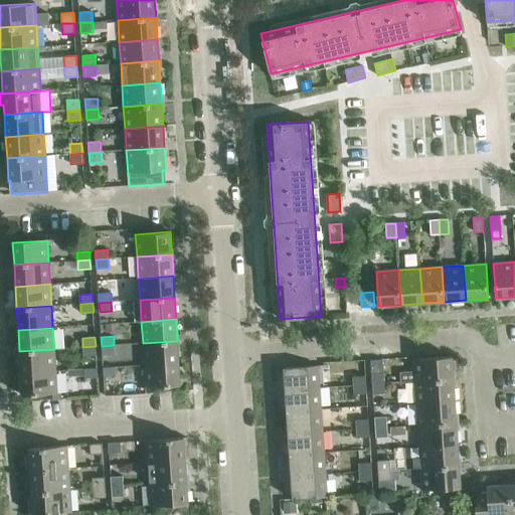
[(143,343),(144,365),(179,363),(177,341),(143,343)]
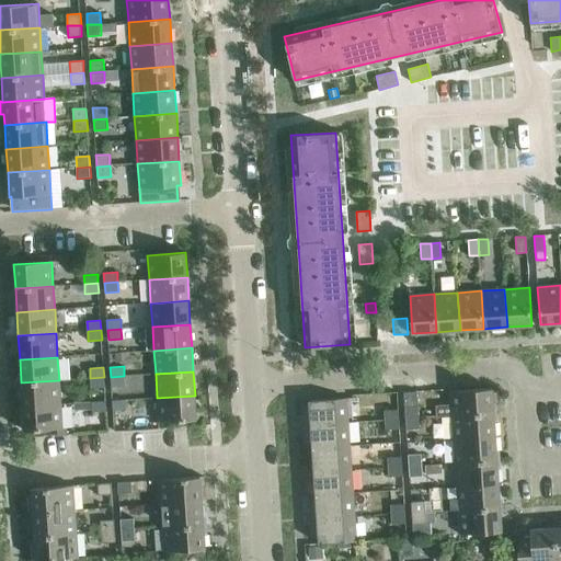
[(124,376),(111,377),(111,387),(125,386),(124,376)]
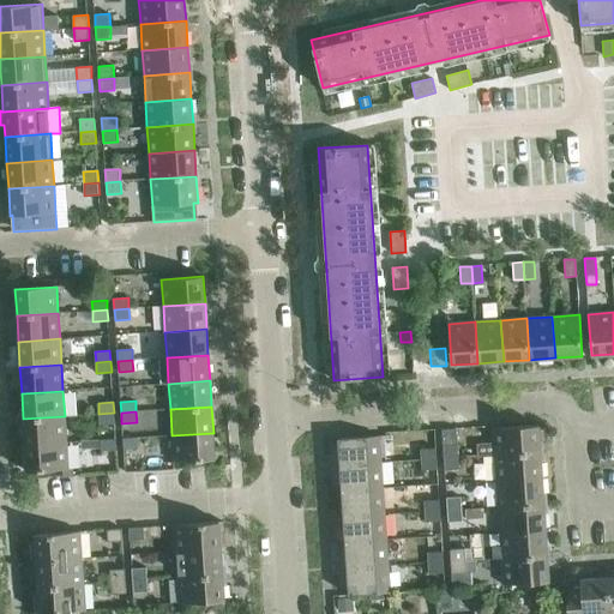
[(114,413),(98,414),(100,425),(114,423),(114,413)]
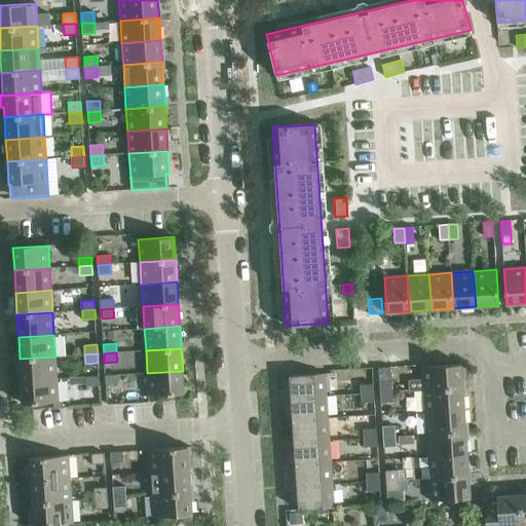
[(20,359),(22,381),(57,379),(55,357),(20,359)]
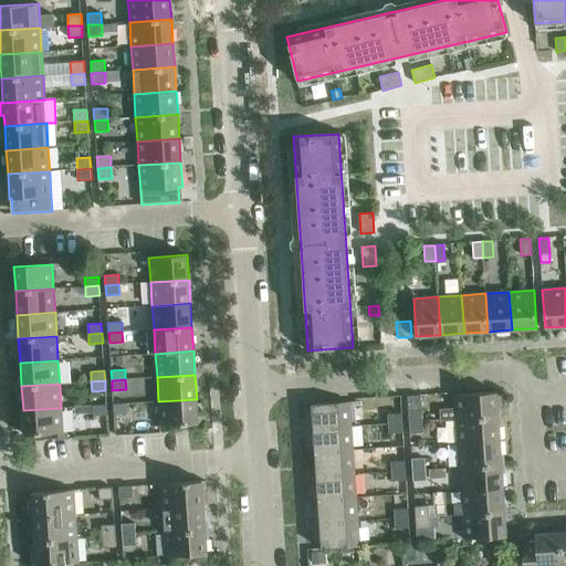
[(454,395),(456,407),(440,408),(440,420),(456,419),(499,417),(496,392),(454,395)]
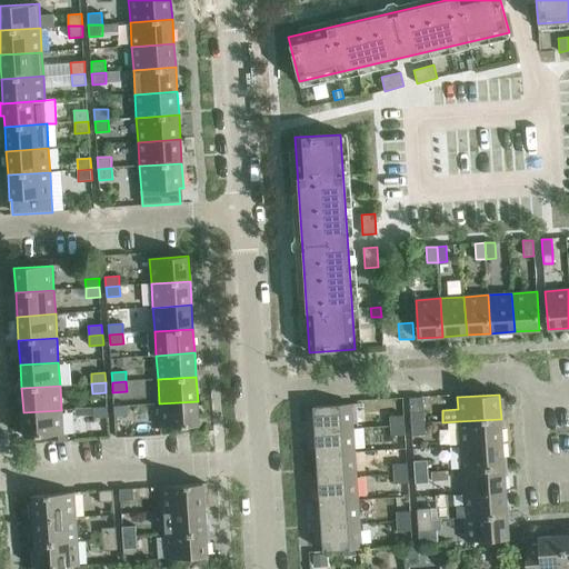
[(422,398),(409,399),(411,425),(425,423),(422,398)]
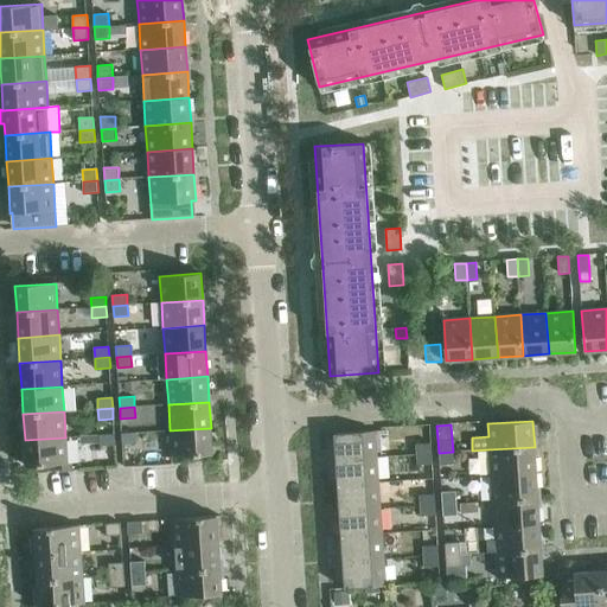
[(212,454),(211,428),(170,430),(172,457),(212,454)]
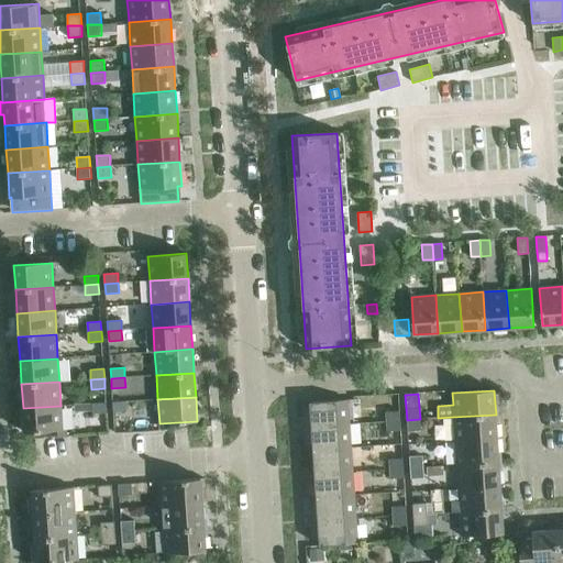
[(311,427),(350,423),(348,399),(310,403),(311,427)]
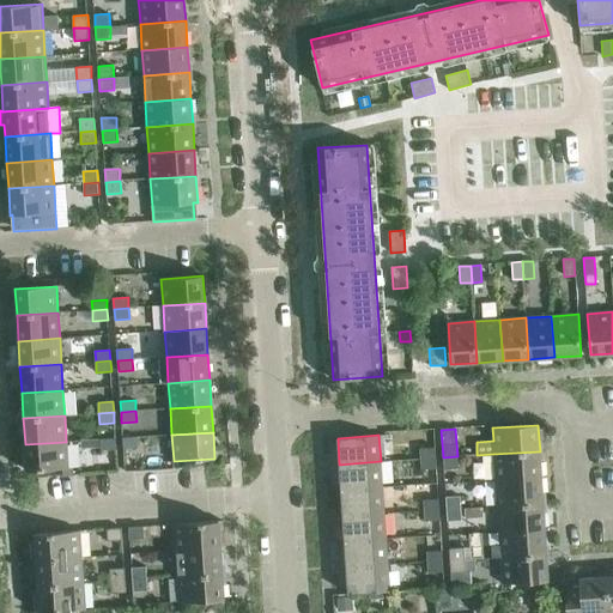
[(122,437),(123,449),(138,448),(138,437),(122,437)]
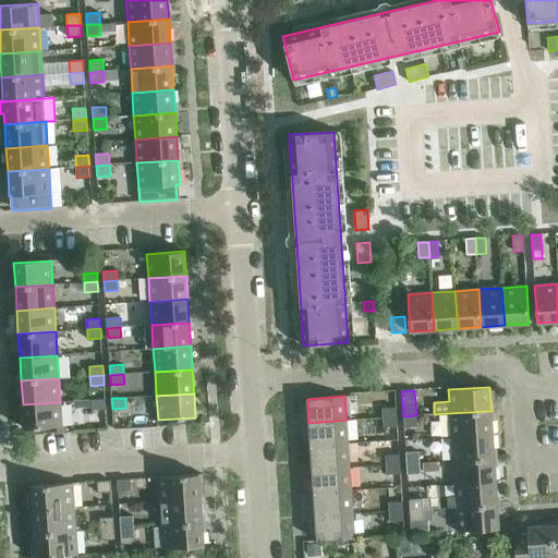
[(92,410),(105,409),(106,409),(105,399),(92,400),(92,410)]
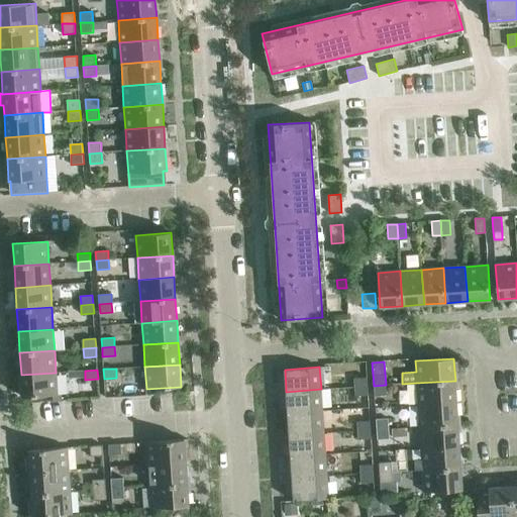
[(56,373),(21,375),(22,397),(58,395),(56,373)]
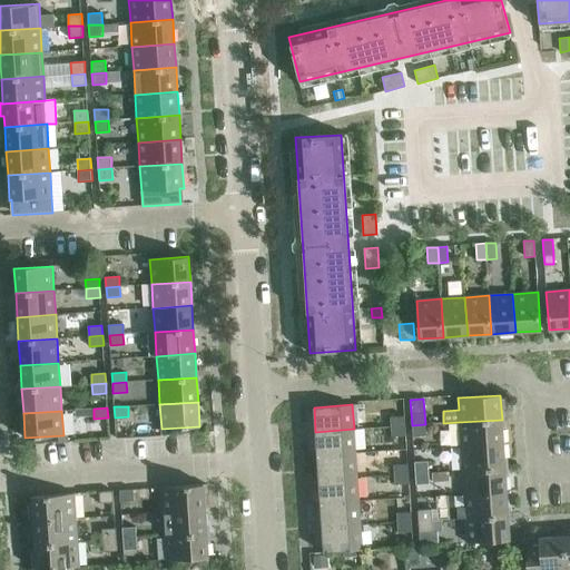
[(391,426),(405,425),(404,416),(390,418),(391,426)]
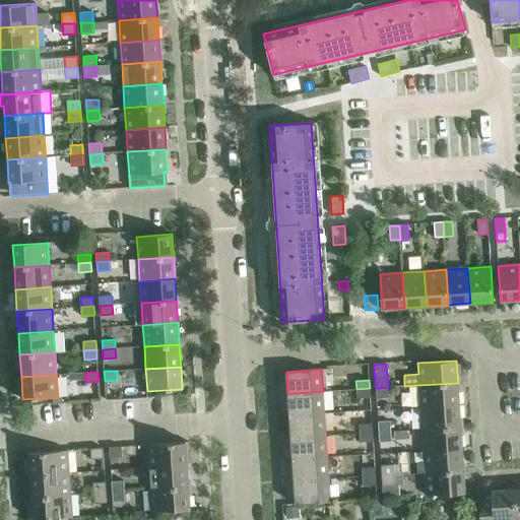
[(418,385),(420,407),(459,404),(458,383),(418,385)]
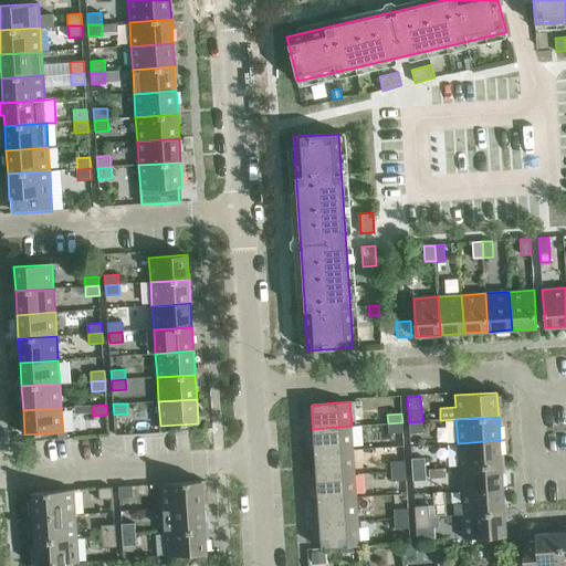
[(422,421),(409,422),(409,433),(423,433),(422,421)]
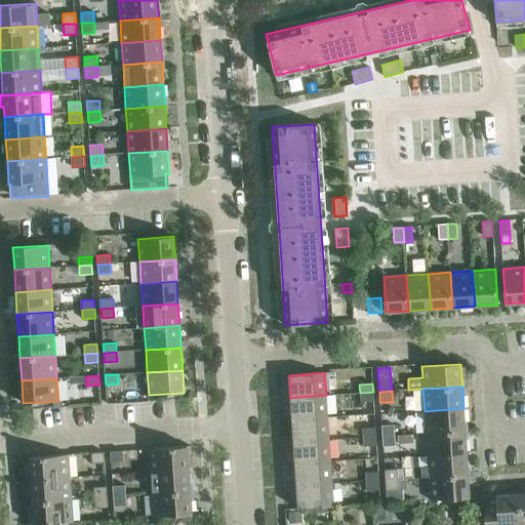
[(373,392),(360,393),(361,403),(373,402),(373,392)]
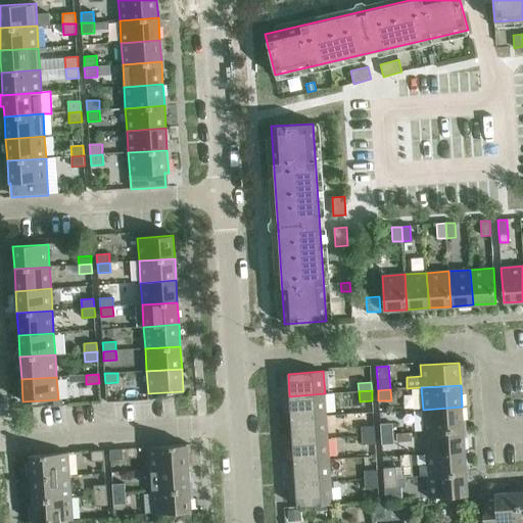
[(290,418),(326,416),(325,393),(289,396),(290,418)]
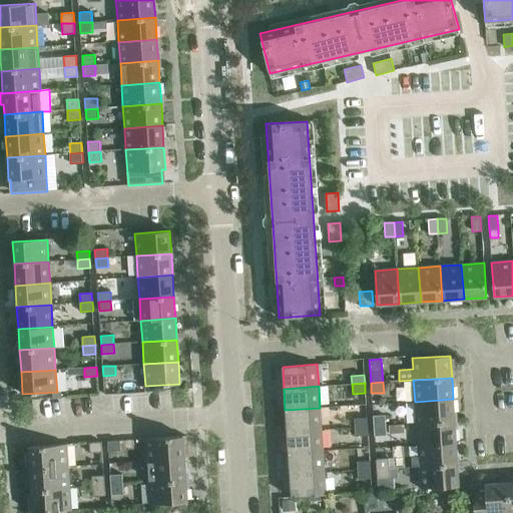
[(415,402),(416,423),(455,421),(453,399),(415,402)]
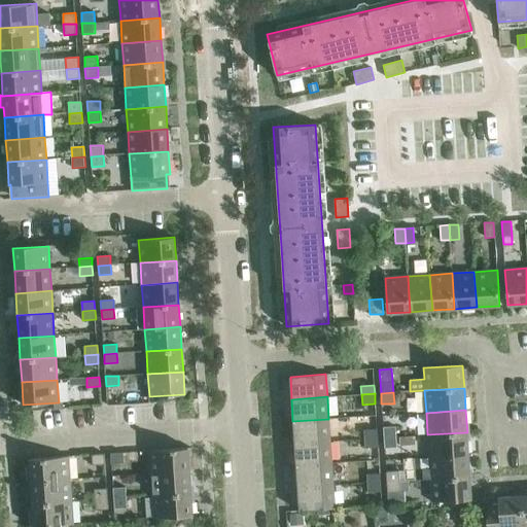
[(292,421),(294,444),(329,441),(328,419),(292,421)]
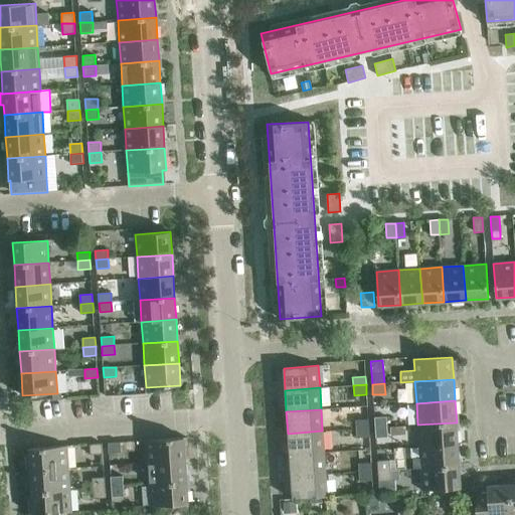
[(375,427),(387,426),(386,416),(374,417),(375,427)]
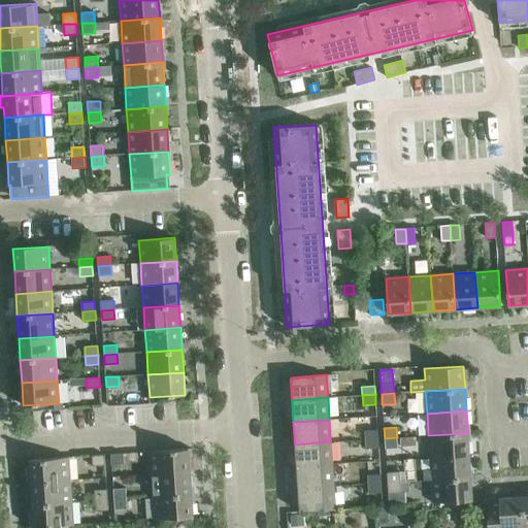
[(365,439),(378,438),(377,430),(364,431),(365,439)]
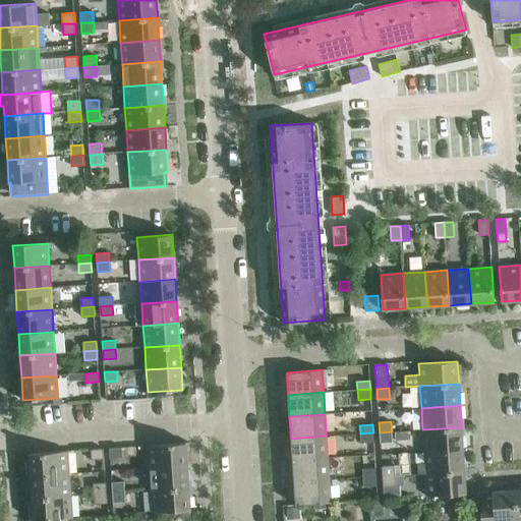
[(422,429),(424,452),(463,449),(462,427),(422,429)]
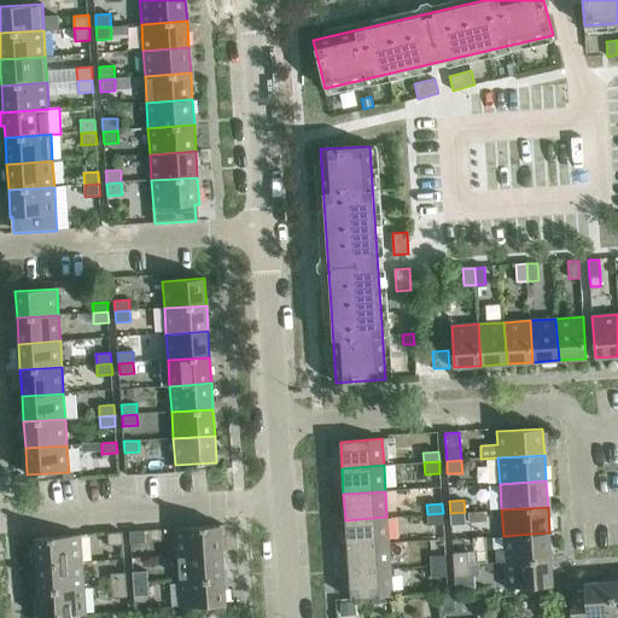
[(465,512),(450,513),(450,526),(465,525),(465,512)]
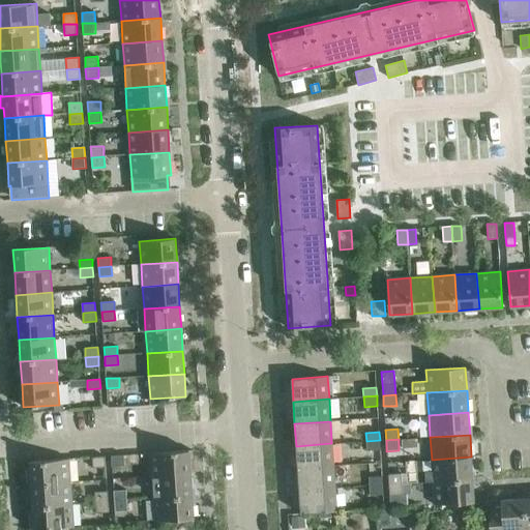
[(380,440),(366,441),(366,451),(380,450),(380,440)]
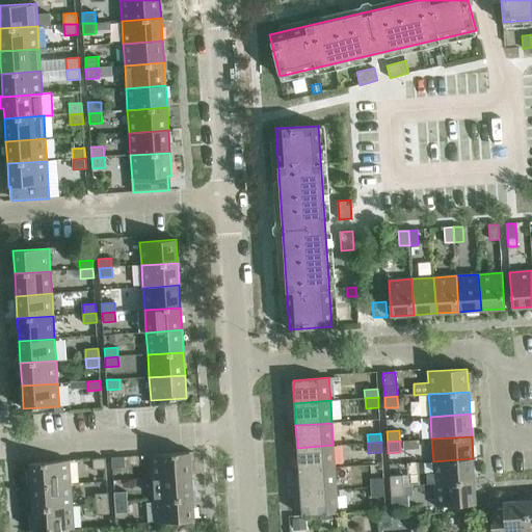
[(297,448),(298,470),(335,468),(333,445),(297,448)]
